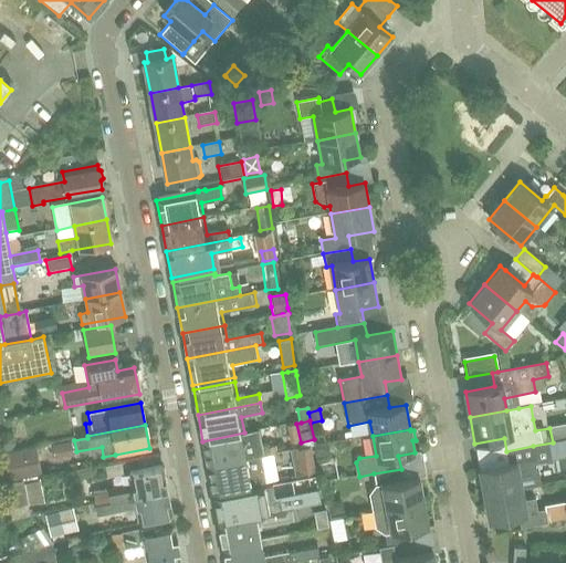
[(245,433),(244,433),(202,441),(208,466),(261,456),(264,455),(259,430),(245,433)]
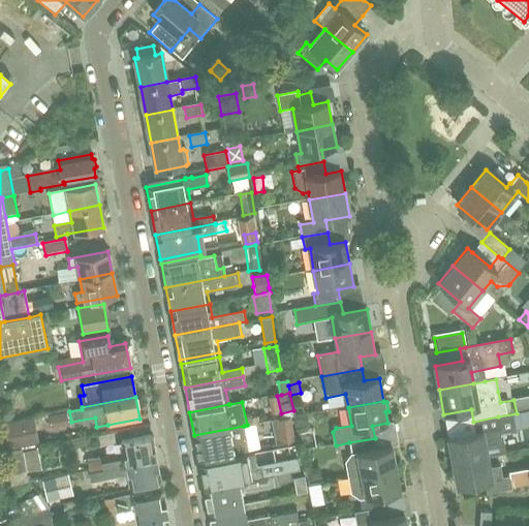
[(9,422),(13,416),(12,410),(6,406),(0,407),(0,421),(3,424),(9,422)]
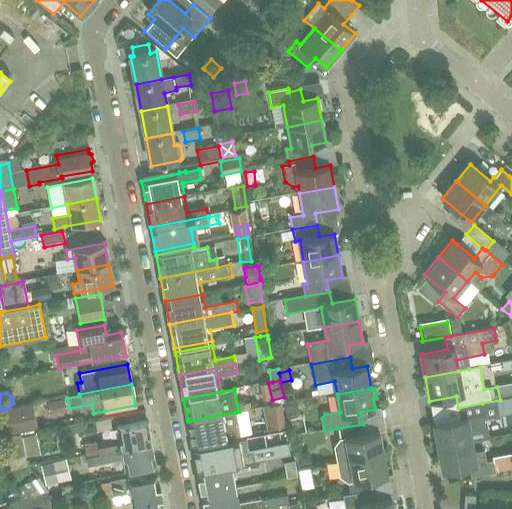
[(63,400),(48,402),(50,413),(65,411),(63,400)]
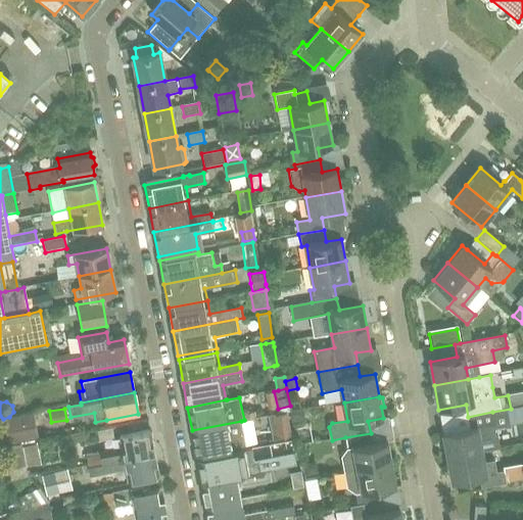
[(290,413),(292,426),(305,423),(303,411),(291,413),(290,413)]
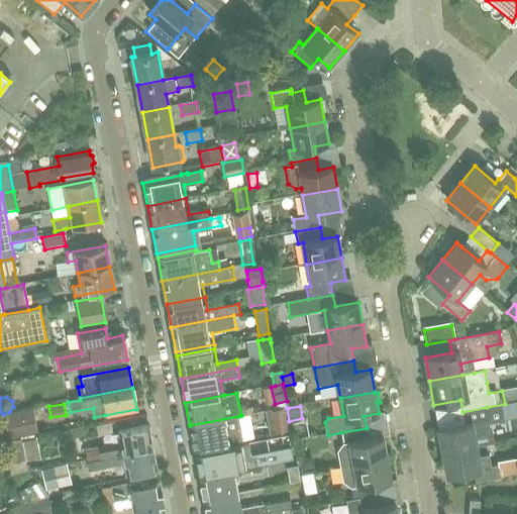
[(442,452),(476,446),(474,434),(492,431),(487,407),(462,412),(464,423),(438,428),(442,452)]
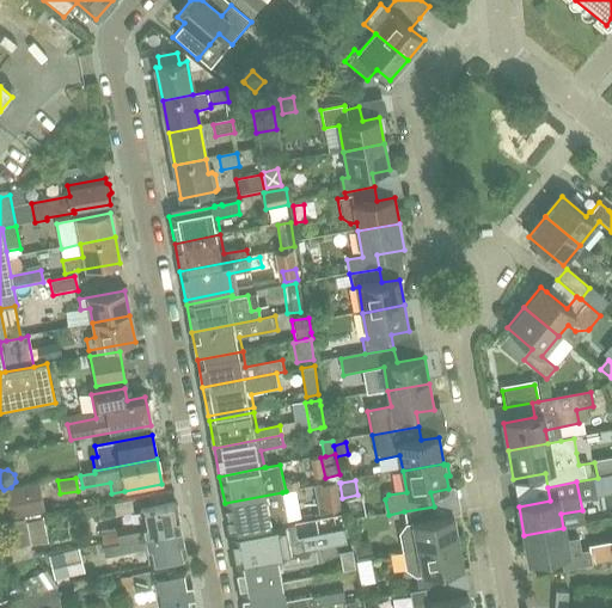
[(336,483),(322,485),(328,514),(341,511),(336,483)]
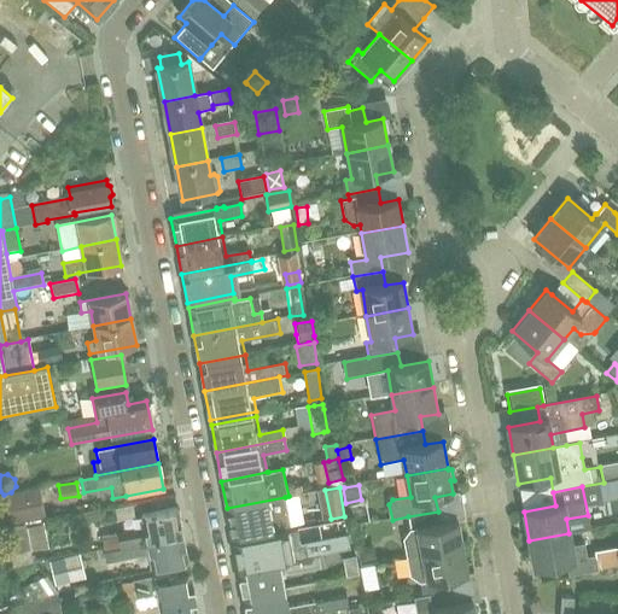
[(9,528),(25,525),(45,521),(39,492),(3,498),(9,528)]
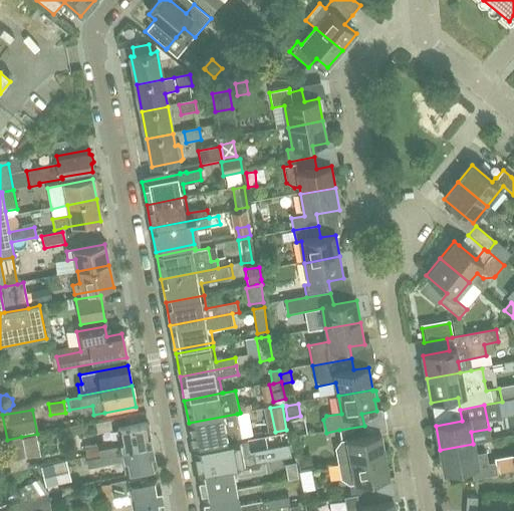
[(189,423),(193,447),(242,438),(237,414),(189,423)]
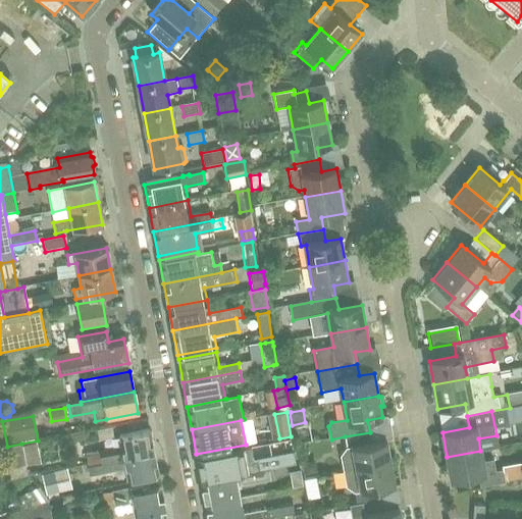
[(88,465),(154,453),(149,430),(119,436),(121,449),(86,456),(88,465)]
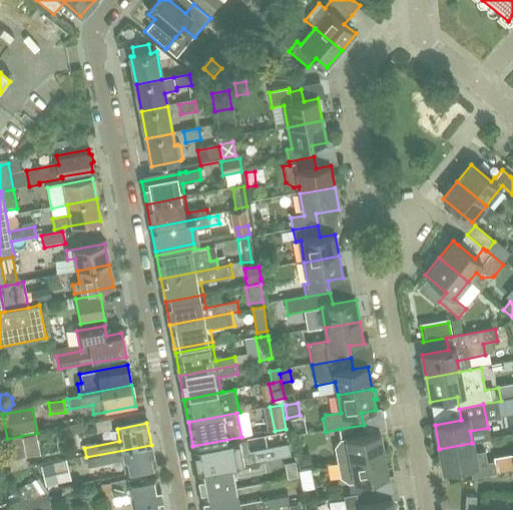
[(338,464),(384,455),(380,434),(366,436),(364,425),(339,429),(341,441),(335,448),(338,464)]
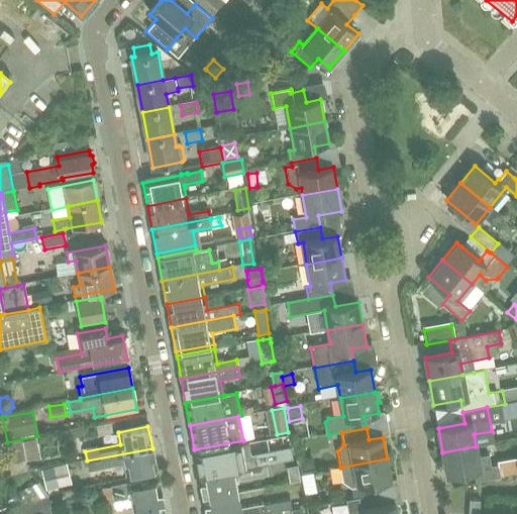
[(3,442),(9,476),(27,473),(21,439),(3,442)]
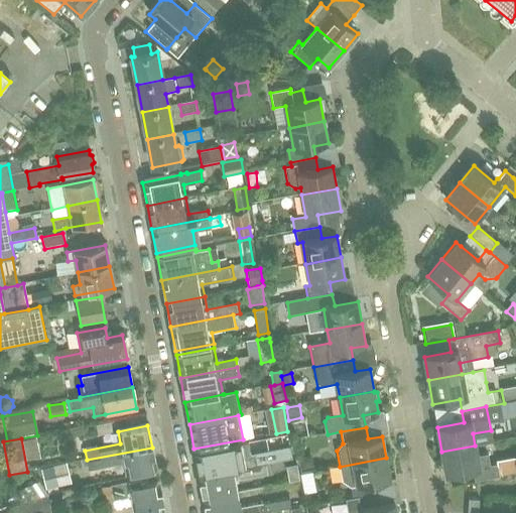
[(199,476),(256,466),(254,458),(236,461),(233,445),(195,453),(199,476)]
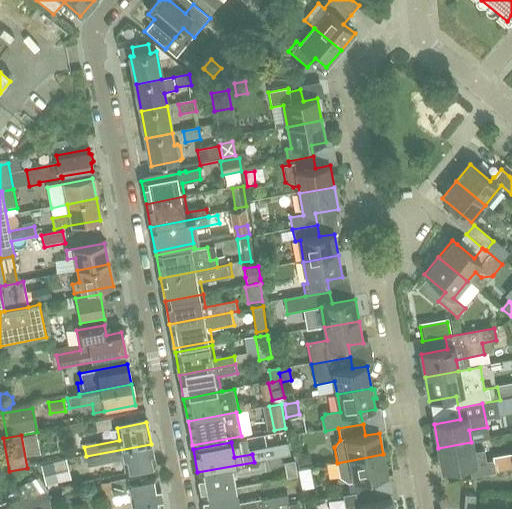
[(471,442),(438,448),(443,472),(469,467),(471,478),(496,474),(493,462),(483,464),(480,452),(473,454),(471,442)]
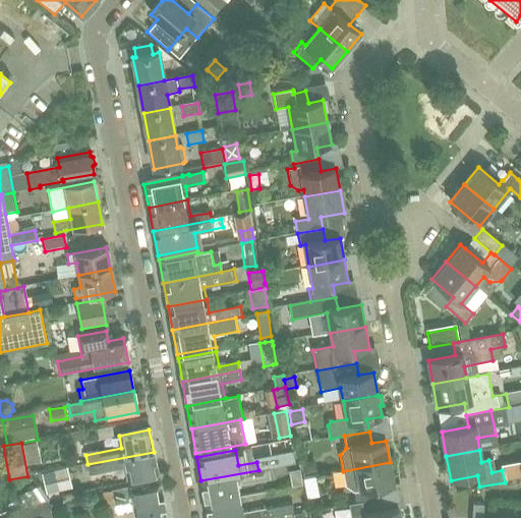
[(277,454),(279,466),(295,463),(292,451),(277,454)]
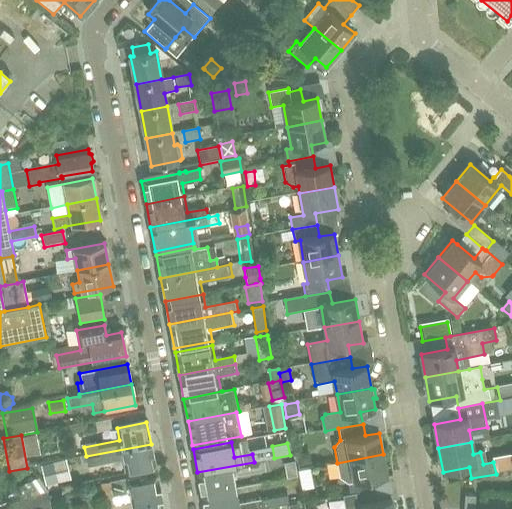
[(151,444),(86,456),(88,466),(123,459),(125,470),(155,464),(151,444)]
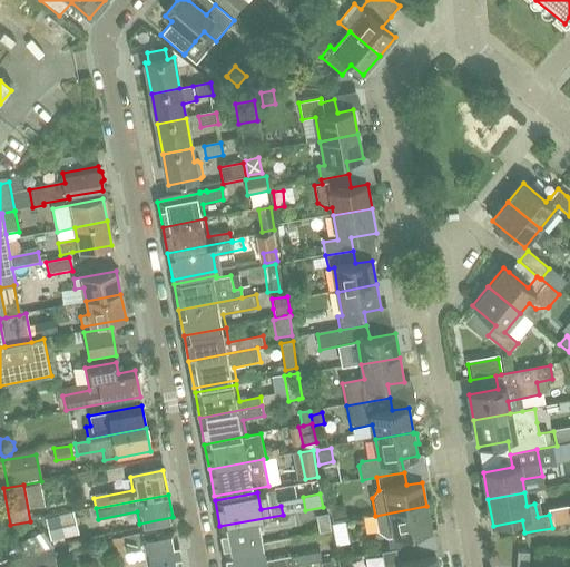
[(390,551),(418,547),(415,534),(431,530),(426,506),(375,516),(379,533),(387,538),(390,551)]
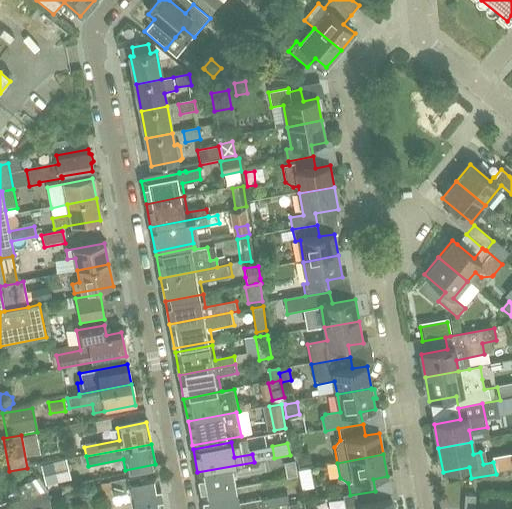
[(202,496),(239,488),(237,475),(256,471),(254,462),(197,472),(202,496)]
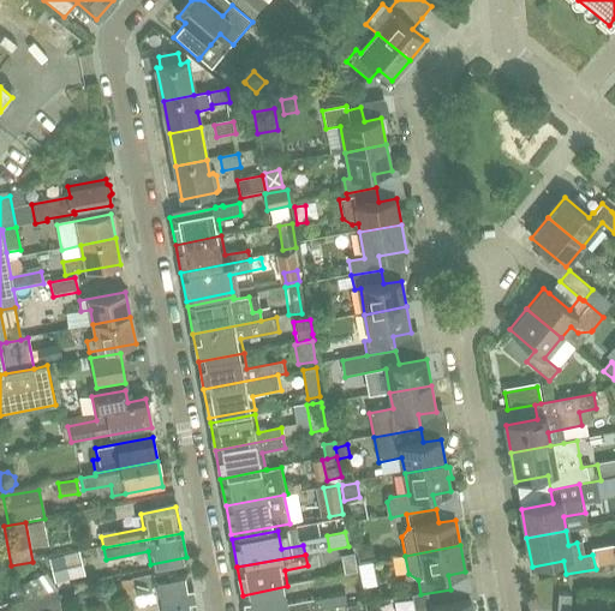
[(345,574),(358,573),(354,555),(342,557),(345,574)]
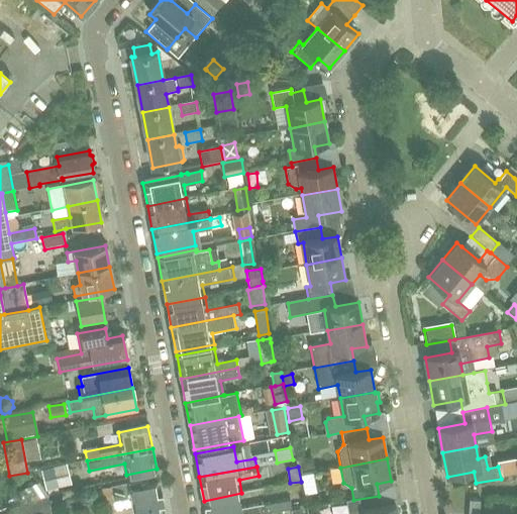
[(58,488),(53,468),(41,471),(46,491),(58,488)]
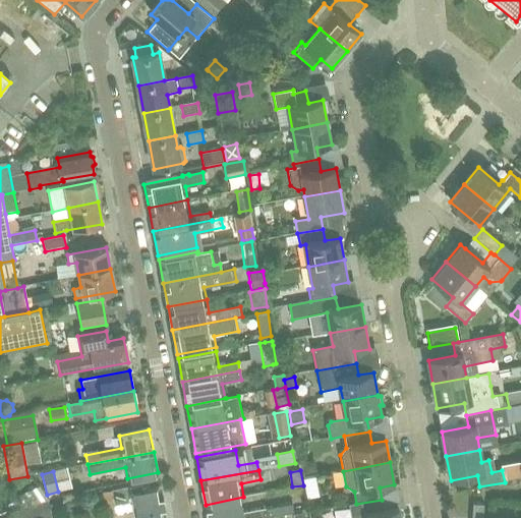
[(164,510),(162,496),(160,496),(158,487),(143,490),(142,484),(111,491),(114,505),(131,502),(134,515),(164,510)]
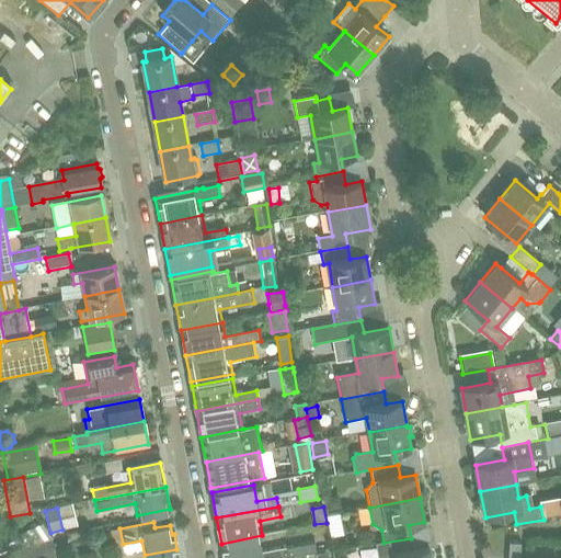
[(315,543),(286,548),(265,553),(262,535),(221,544),(224,557),(288,557),(317,551),(315,543)]
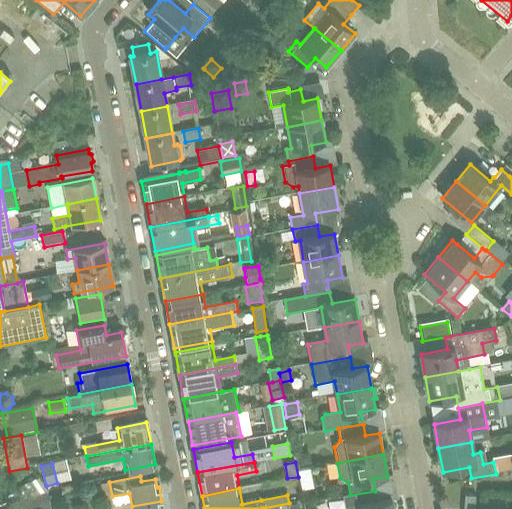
[(46,491),(9,505),(10,508),(49,508),(46,491)]
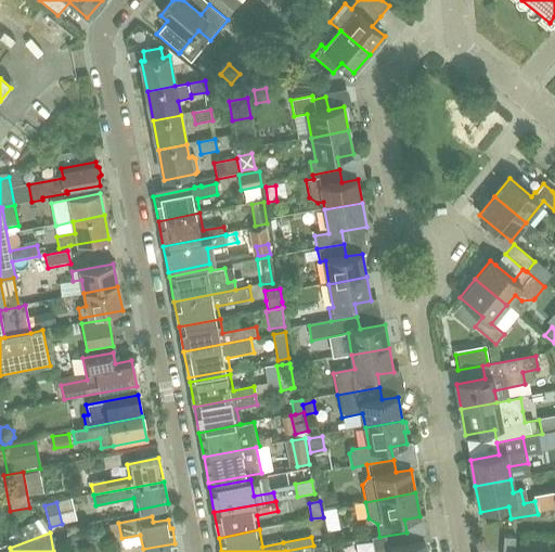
[(427,551),(425,541),(409,544),(407,533),(379,537),(370,539),(372,551),(427,551)]
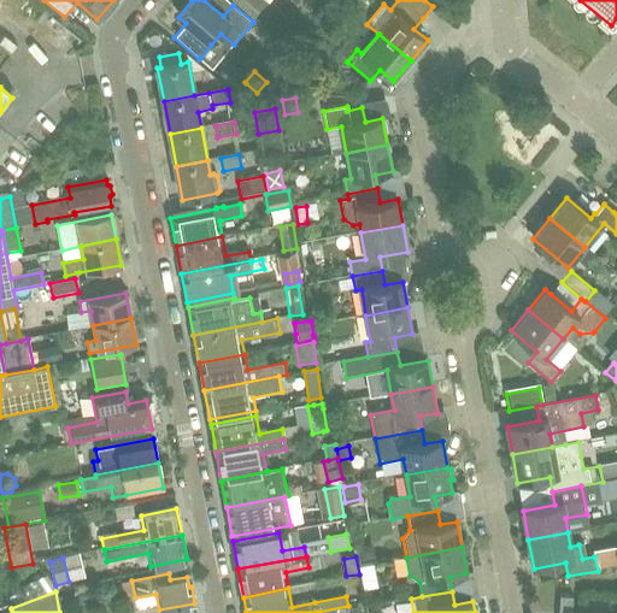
[(571,612),(574,597),(560,597),(558,612),(571,612)]
